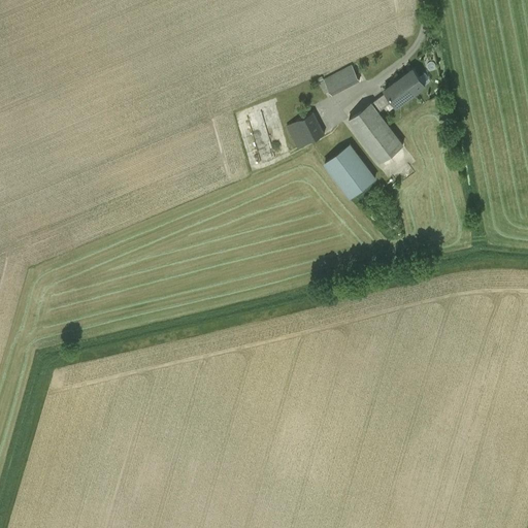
[(352,65),(325,79),(332,94),(359,80),(352,65)]
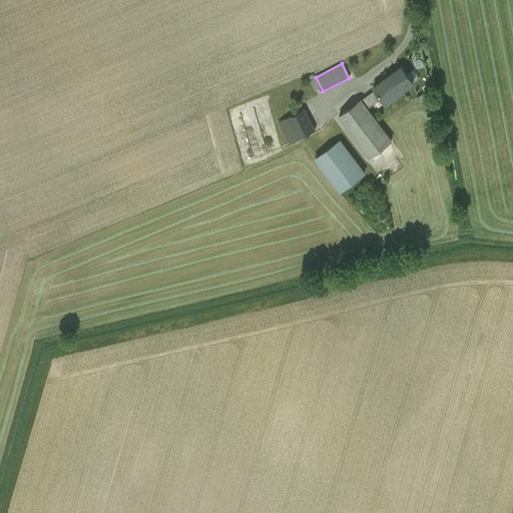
[(401,66),(375,85),(377,87),(382,94),(389,104),(415,85),(401,66)]
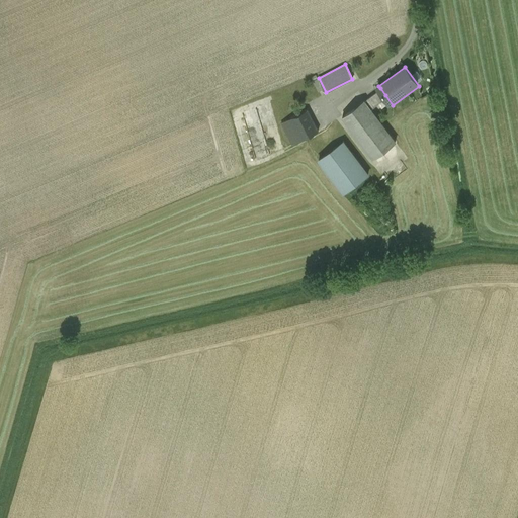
[(369,107),(383,97),(385,95),(380,88),(364,100),(369,107)]
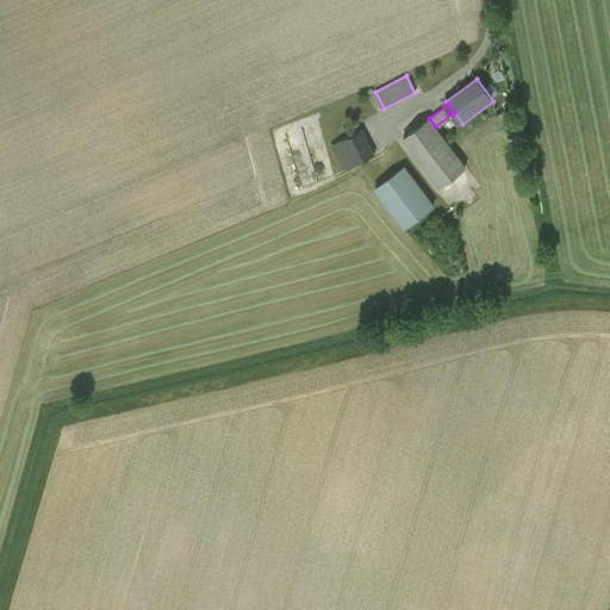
[(452,114),(435,126),(448,145),(465,132),(452,114)]
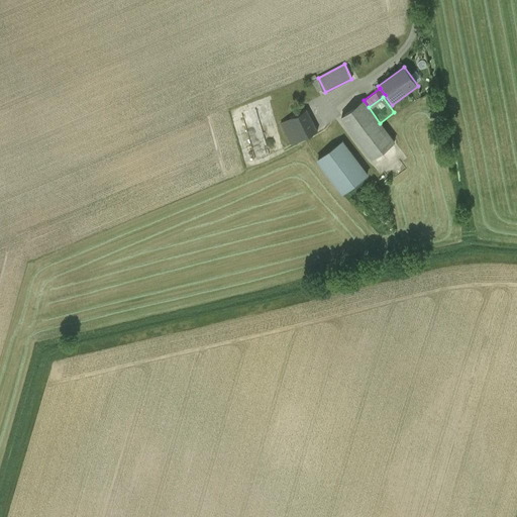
[(343,115),(374,158),(394,142),(380,123),(369,107),(364,100),(343,115)]
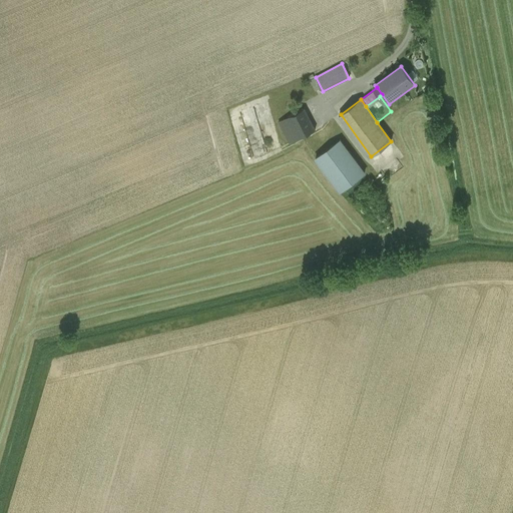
[(316,130),(304,108),(288,117),(300,138),(316,130)]
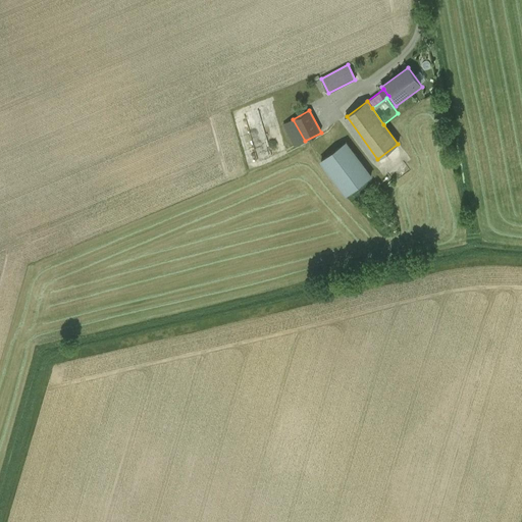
[(351,199),(378,179),(353,145),(325,164),(351,199)]
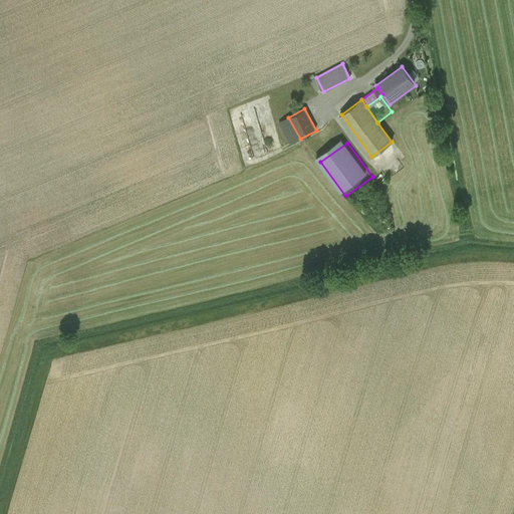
All buildings are outlined.
